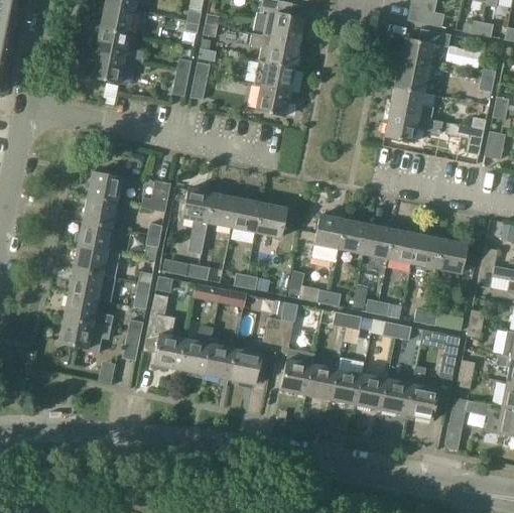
[(0,0),(0,63),(12,0),(0,0)]
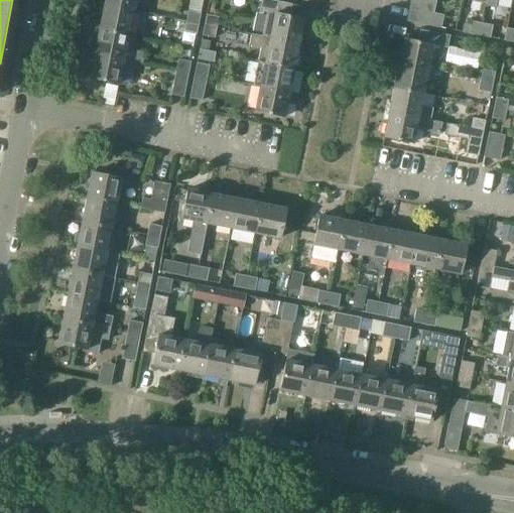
[(134,9),(135,0),(105,0),(105,3),(134,9)]
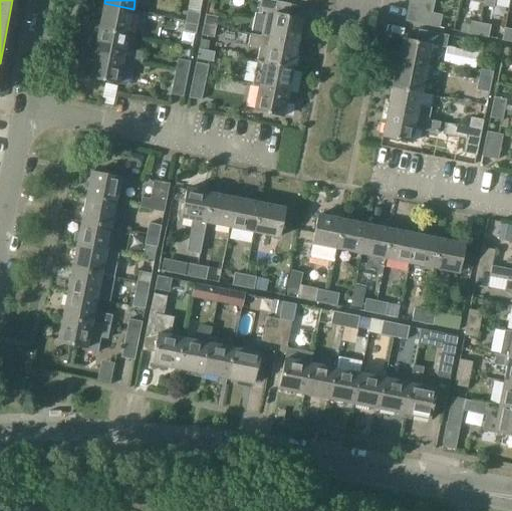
[(298,42),(303,17),(289,15),(291,4),(272,0),(261,0),(259,10),(267,12),(262,35),(298,42)]
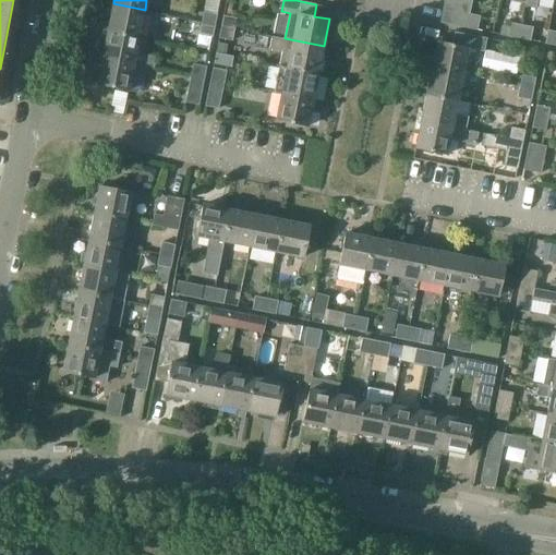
[(469,12),(472,0),(445,0),(444,8),(469,12)]
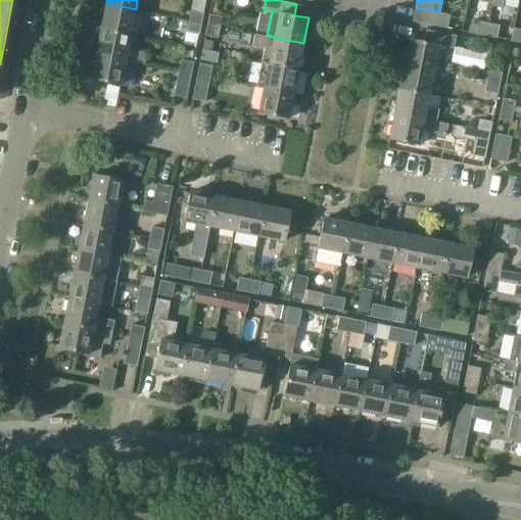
[(132,34),(136,9),(106,3),(102,29),(132,34)]
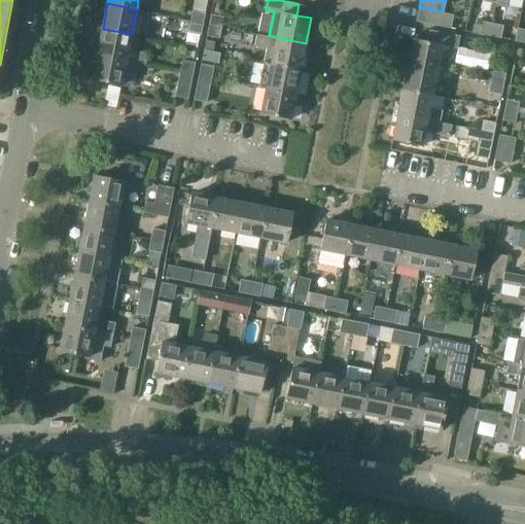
[(451,27),(453,13),(443,11),(419,7),(417,20),(451,27)]
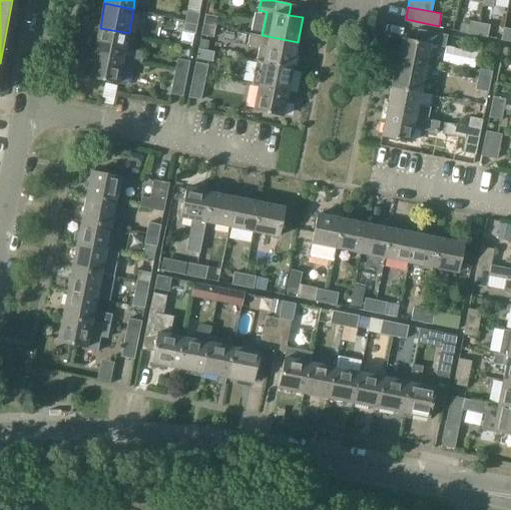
[(198,22),(200,11),(188,9),(186,19),(198,22)]
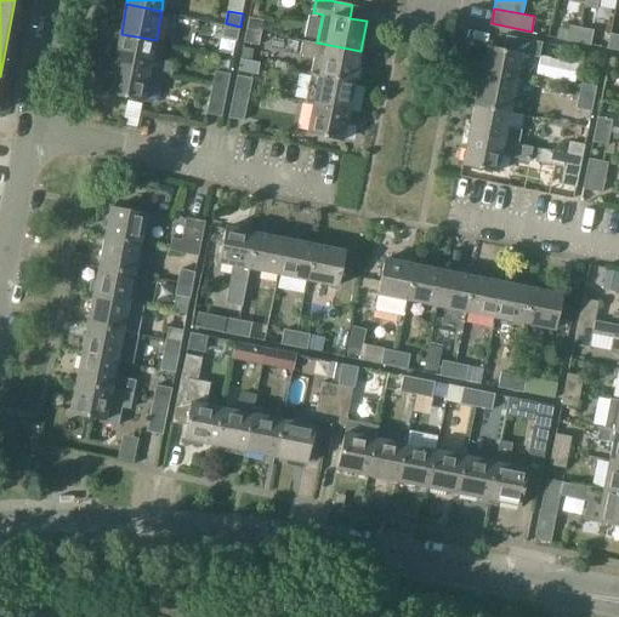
[(262,30),(265,18),(250,16),(248,28),(262,30)]
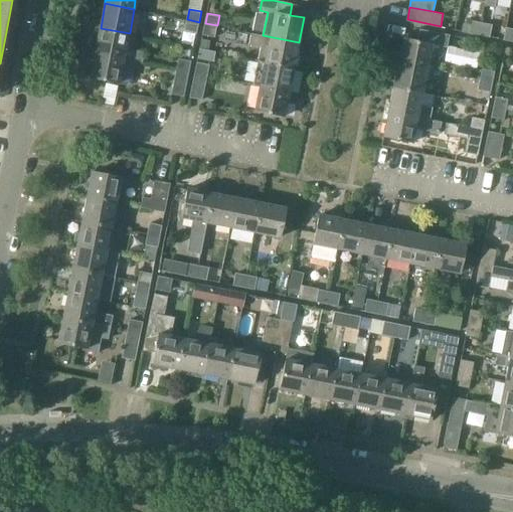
[(197,32),(199,22),(187,19),(185,30),(197,32)]
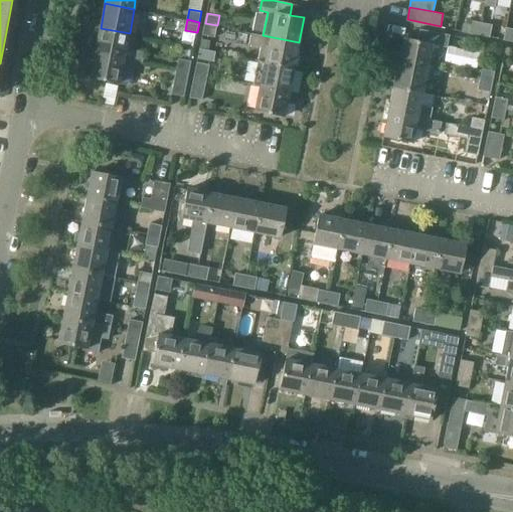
[(478,33),(480,21),(470,19),(469,23),(461,22),(459,29),(478,33)]
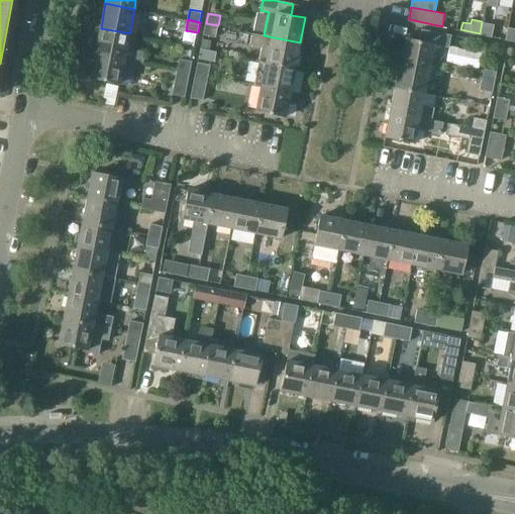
[(491,35),(493,23),(482,21),(480,33),(491,35)]
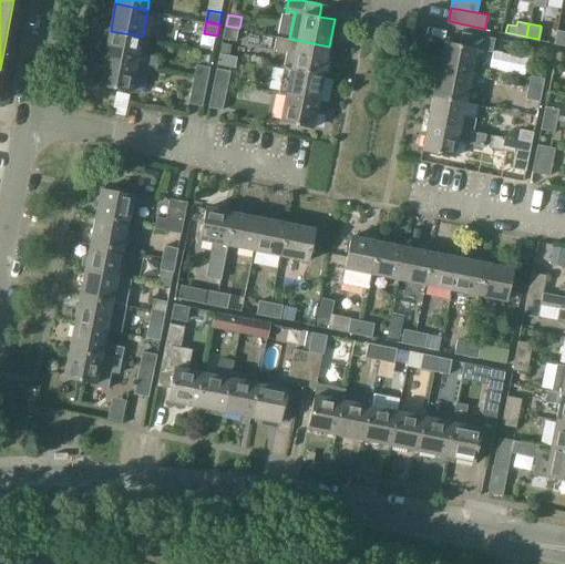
[(237,40),(239,28),(226,26),(224,37),(237,40)]
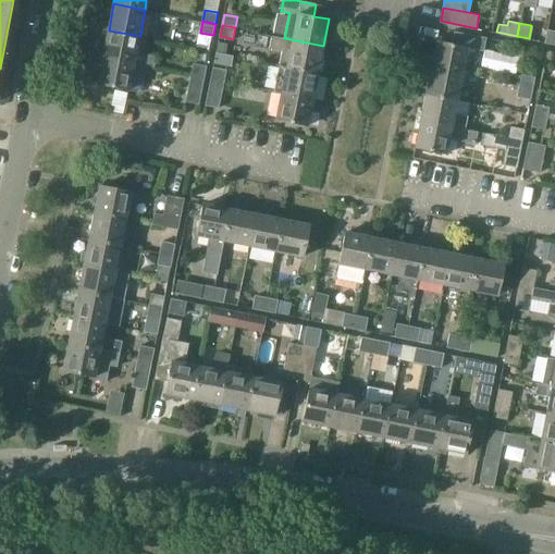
[(156,66),(158,56),(145,52),(148,38),(140,36),(109,31),(103,57),(135,63),(156,66)]
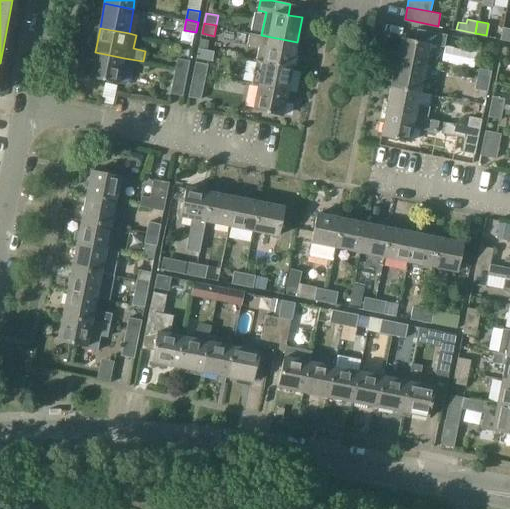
[(445,46),(447,34),(418,28),(416,40),(401,37),(396,60),(425,65),(430,43),(445,46)]
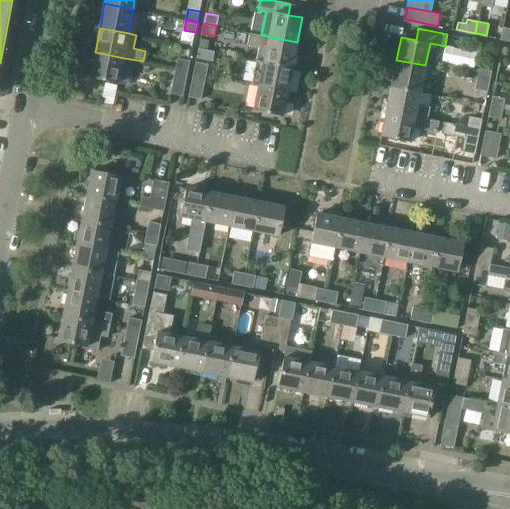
[(297,42),(261,35),(249,33),(247,44),(258,47),(255,58),(292,66),(297,42)]
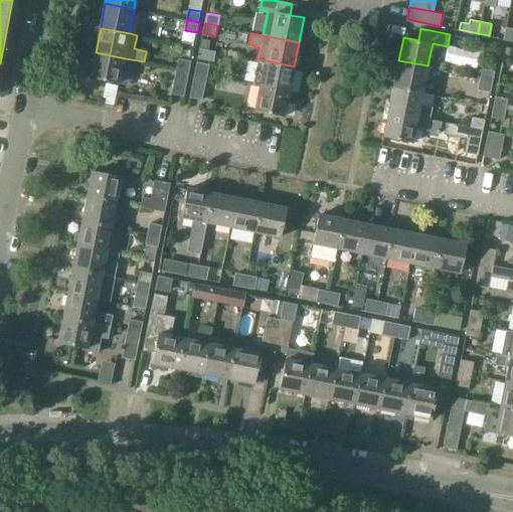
[(214,60),(216,51),(200,47),(198,57),(214,60)]
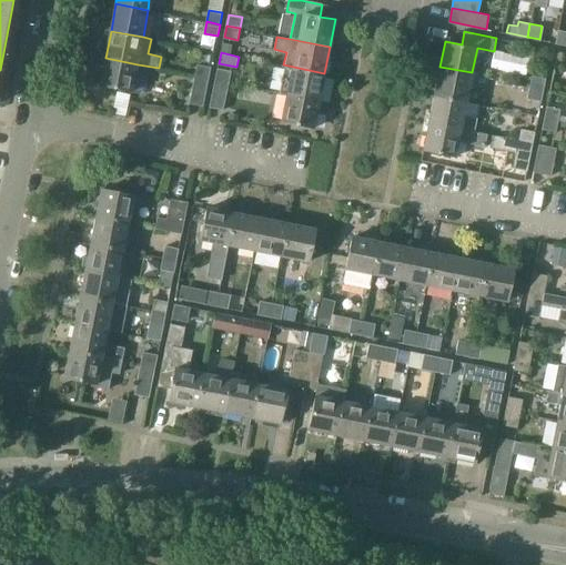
[(132,91),(138,64),(105,58),(100,84),(132,91)]
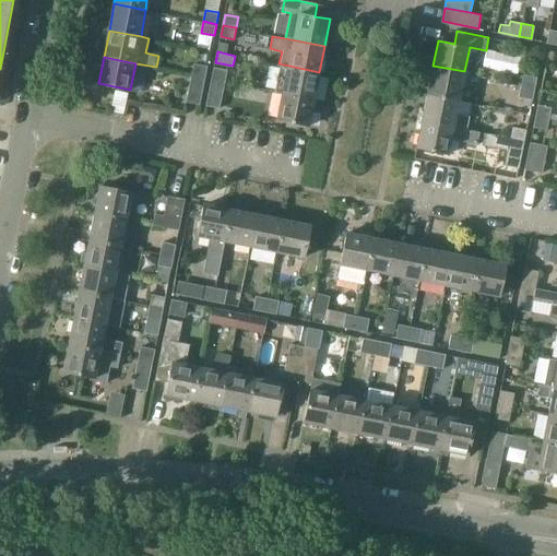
[(205,75),(206,64),(194,62),(192,73),(205,75)]
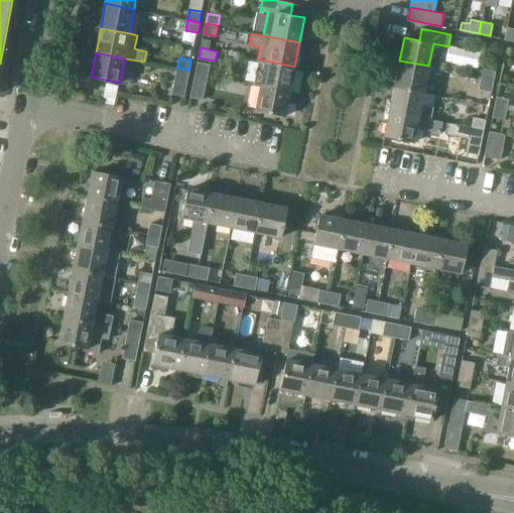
[(290,90),(294,67),(257,58),(253,82),(259,83),(290,90)]
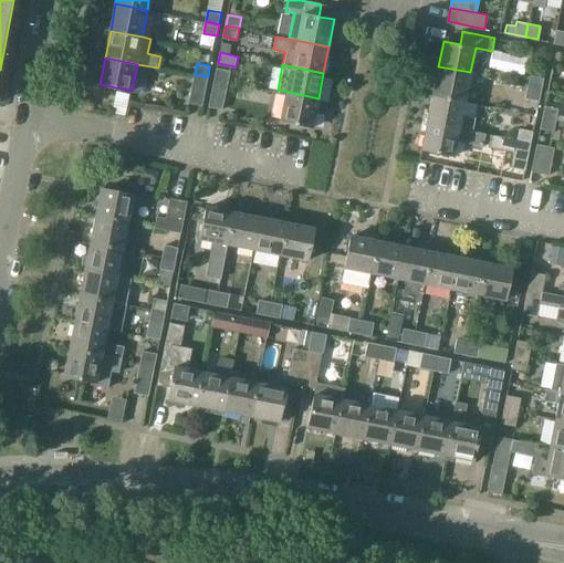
[(465,100),(470,72),(438,66),(432,93),(465,100)]
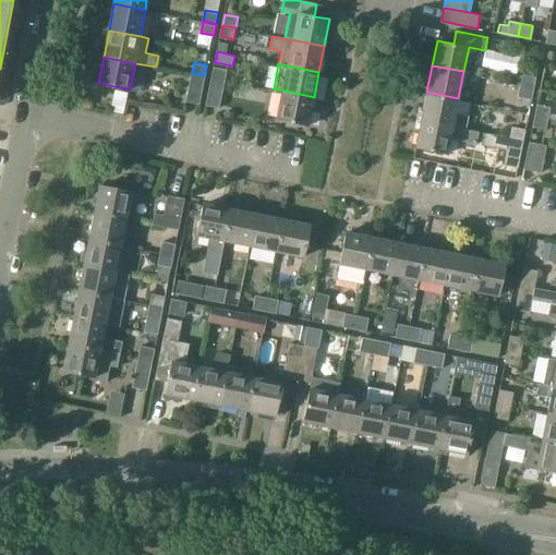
[(225,80),(227,69),(214,67),(212,76),(225,80)]
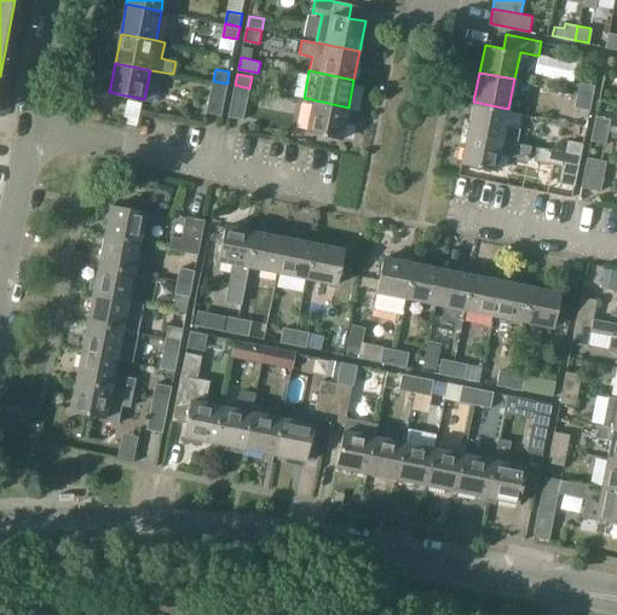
[(221,112),(228,83),(213,81),(208,110),(221,112)]
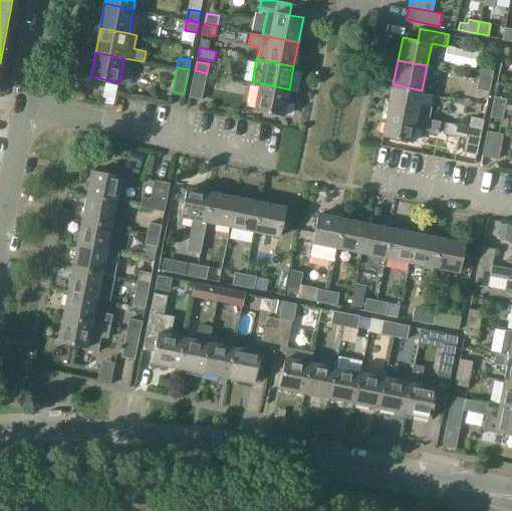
[(492,80),(494,70),(482,67),(480,78),(492,80)]
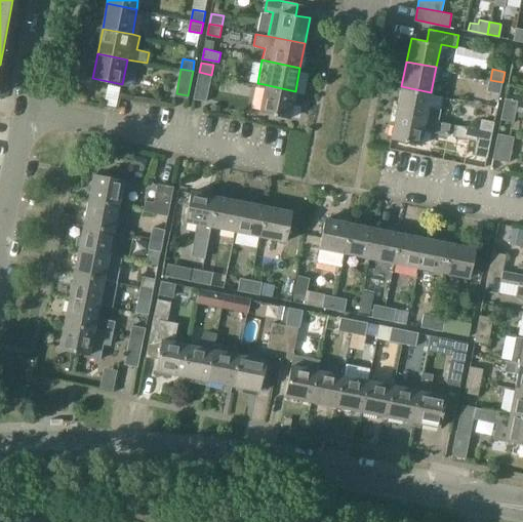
[(206,99),(211,75),(199,72),(194,96),(206,99)]
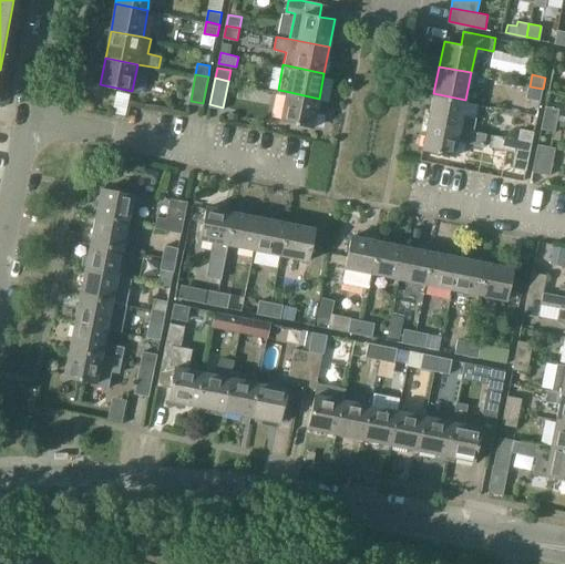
[(542,100),(543,89),(530,86),(527,98),(542,100)]
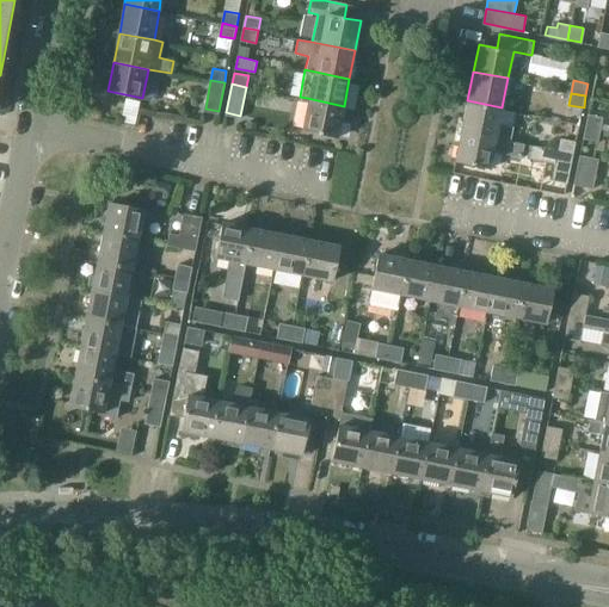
[(338,136),(344,106),(307,98),(301,129),(338,136)]
